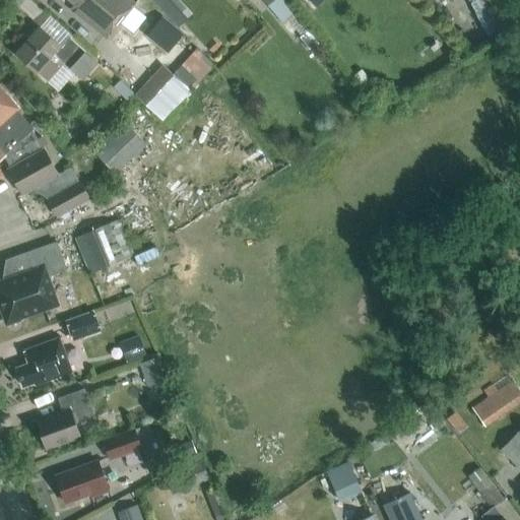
[(107,38),(135,3),(130,0),(69,0),(74,4),(71,8),(107,38)]
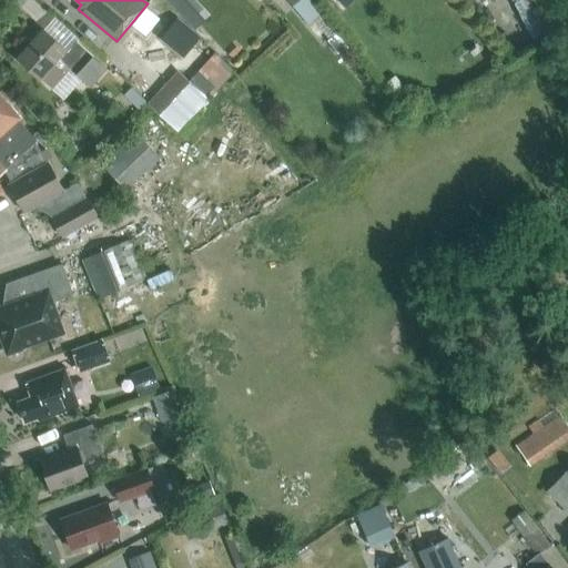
[(203,19),(185,0),(166,0),(193,29),(203,19)]
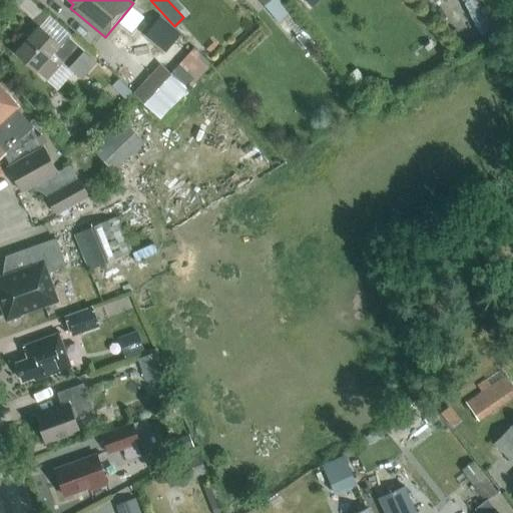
[(293,14),(280,0),(260,0),(281,24),(293,14)]
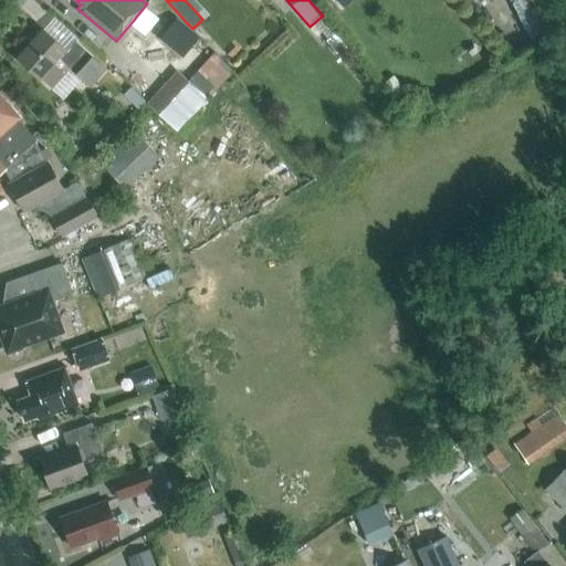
[(201,37),(177,18),(161,38),(186,56),(201,37)]
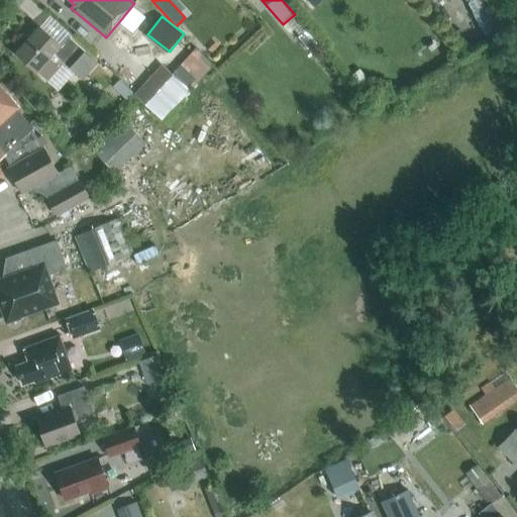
[(16,54),(36,72),(47,81),(64,62),(82,78),(96,61),(70,38),(63,47),(39,27),(16,54)]
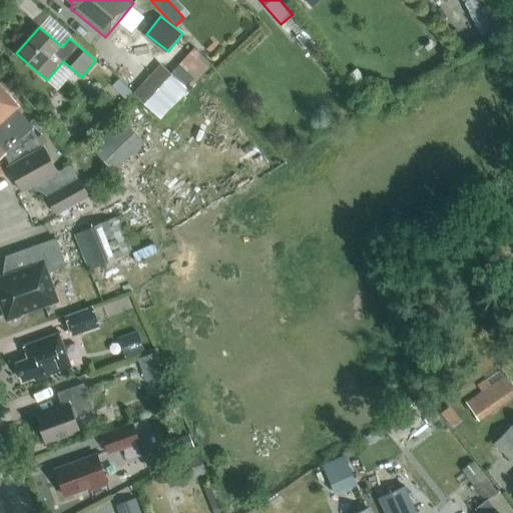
[(317,42),(306,30),(297,37),(307,50),(317,42)]
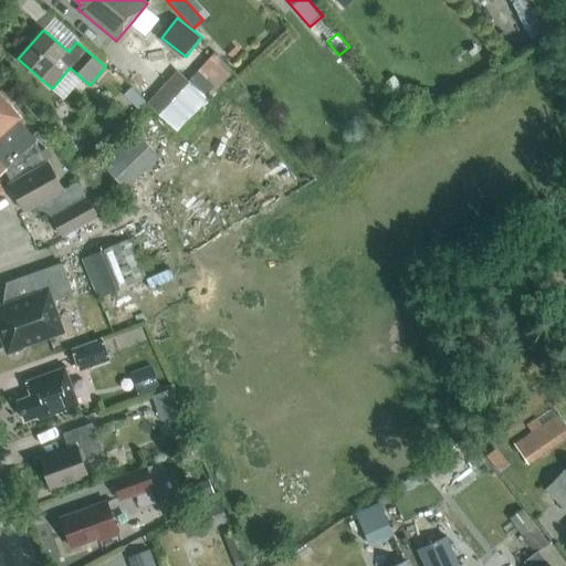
[(227,55),(231,60),(239,51),(236,48),(227,55)]
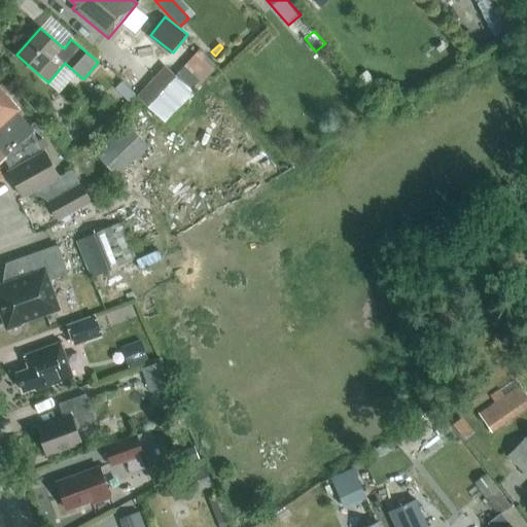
[(217,66),(200,49),(175,75),(166,66),(137,96),(165,121),(217,66)]
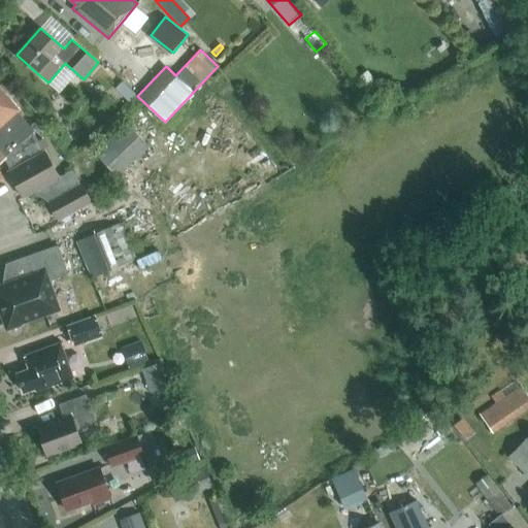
[(376,80),(370,72),(363,78),(368,86),(376,80)]
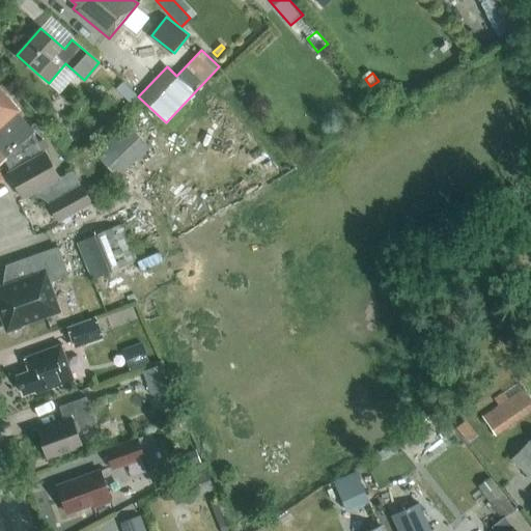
[(117,88),(131,102),(137,95),(123,82),(117,88)]
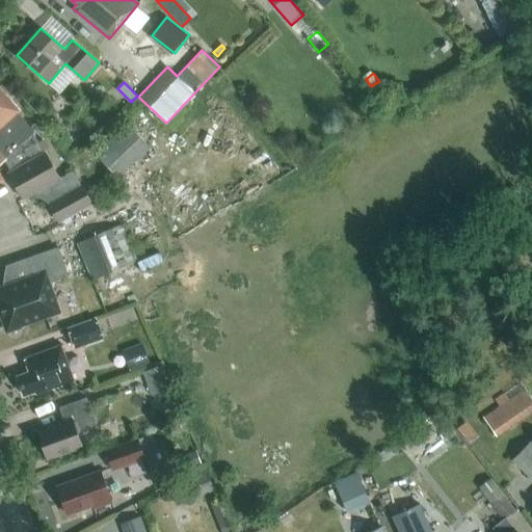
[(45,153),(33,133),(34,132),(17,111),(19,110),(0,88),(0,180),(3,177),(0,173),(0,163),(4,160),(10,171),(8,173),(23,198),(59,178),(45,152),(45,153)]
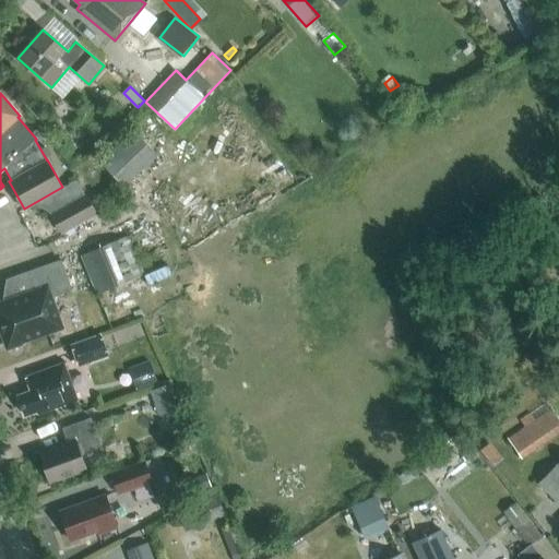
[(75,146),(64,129),(54,135),(64,153),(75,146)]
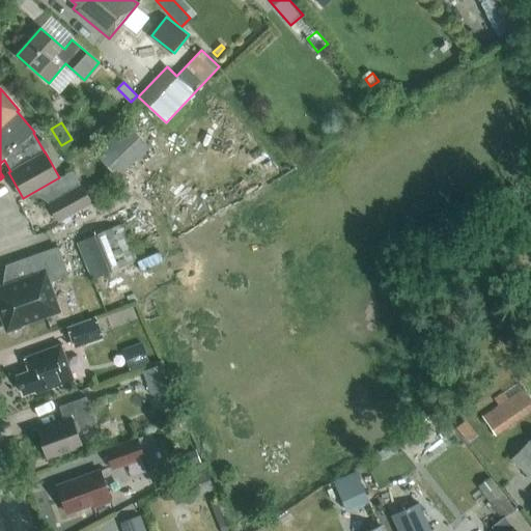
[(117,176),(149,146),(127,122),(94,152),(117,176)]
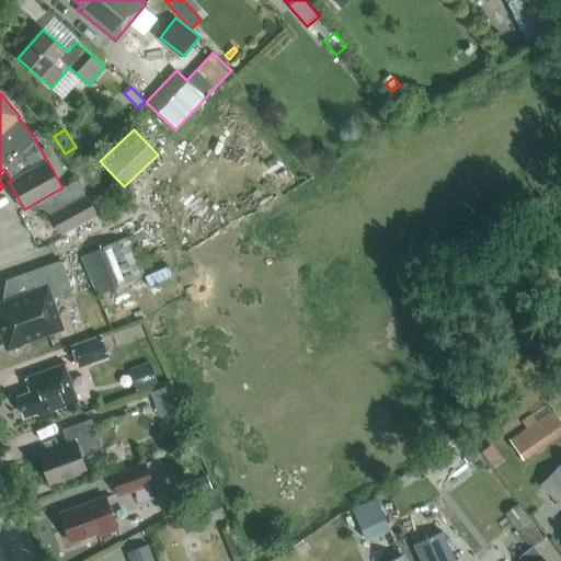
[(86,195),(52,215),(61,233),(96,215),(86,195)]
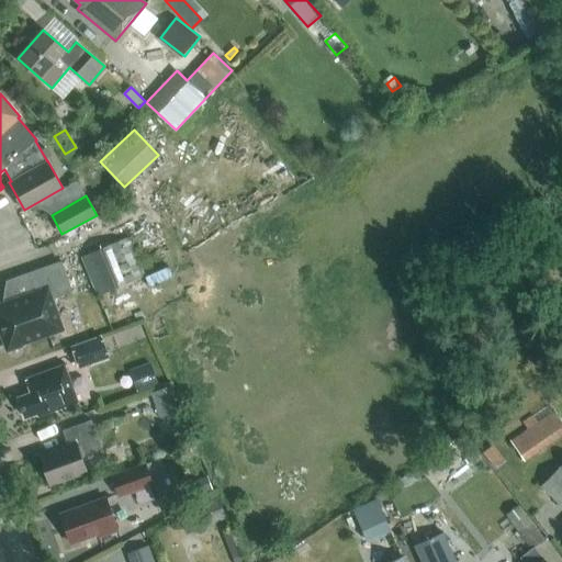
[(130,236),(81,257),(96,296),(146,274),(130,236)]
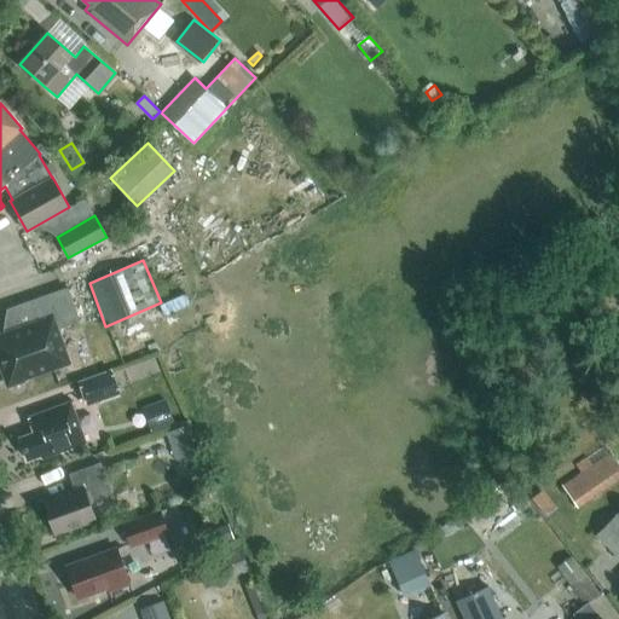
[(80,322),(68,287),(30,300),(38,323),(0,336),(0,354),(4,365),(1,365),(7,386),(24,380),(23,377),(67,362),(56,330),(80,322)]
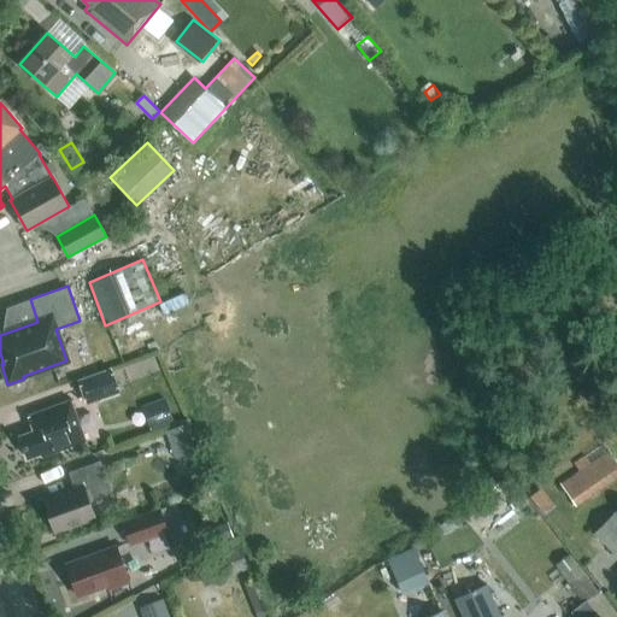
[(121,392),(111,368),(78,380),(87,404),(121,392)]
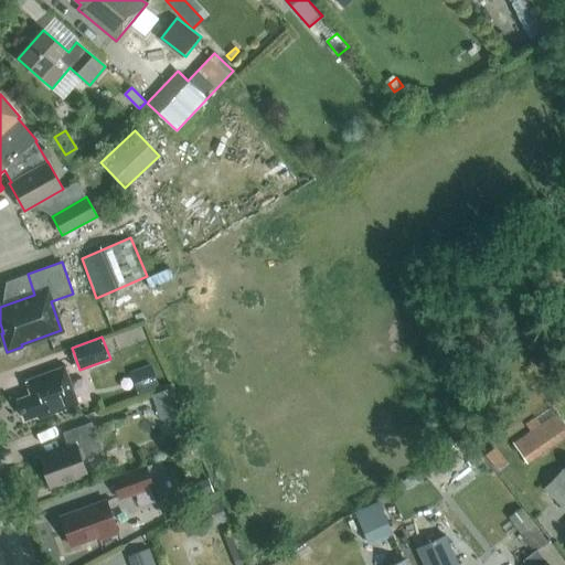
[(30,394),(18,400),(25,419),(38,415),(39,418),(78,404),(65,366),(25,381),(30,394)]
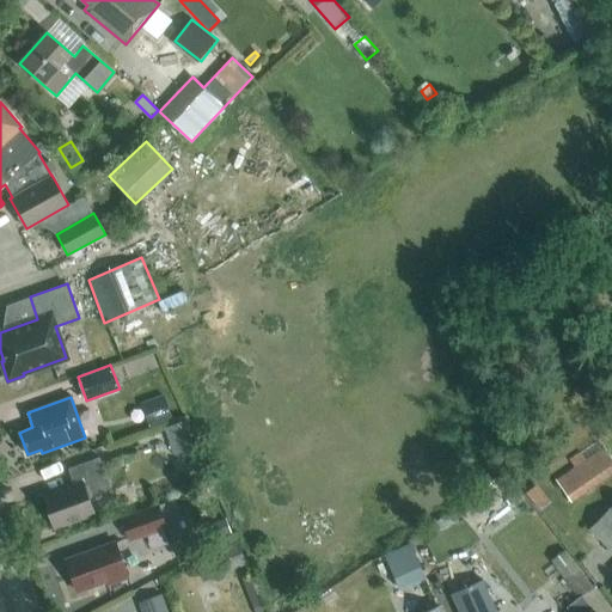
[(163,397),(140,405),(148,428),(171,420),(163,397)]
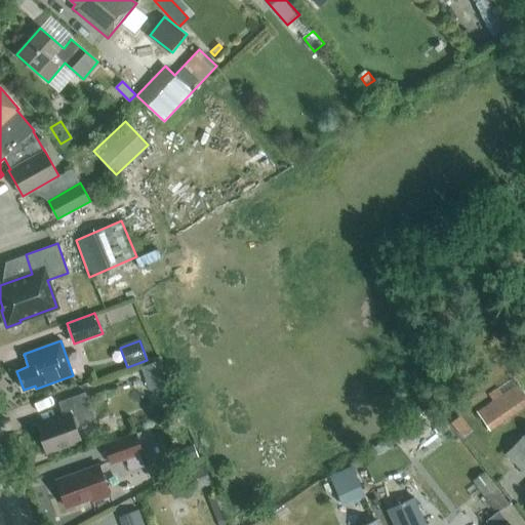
[(159,360),(140,367),(150,390),(168,382),(159,360)]
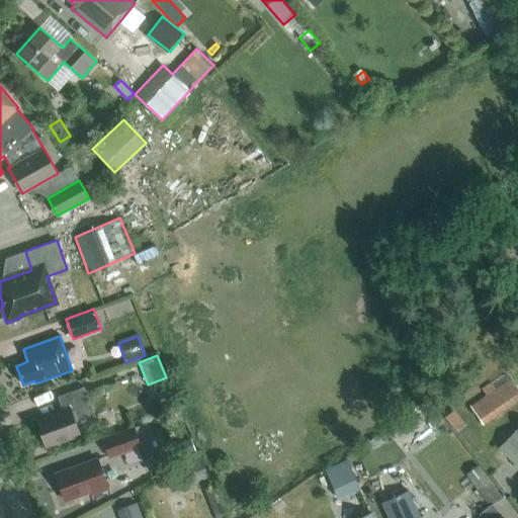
[(482,424),(517,399),(517,389),(511,378),(470,406),(482,424)]
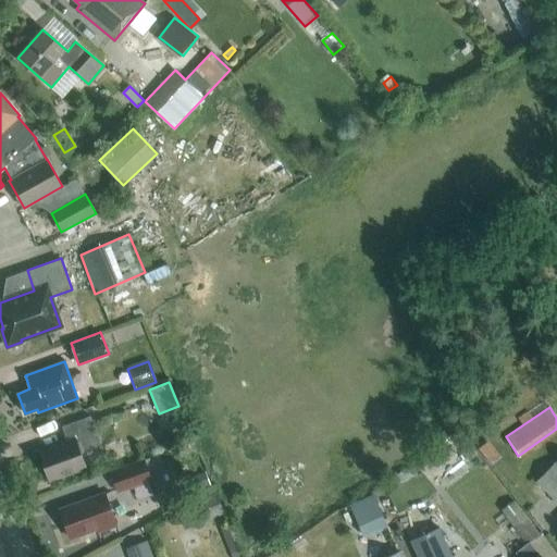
[(101,446),(97,433),(90,416),(62,426),(67,441),(38,452),(49,480),(86,467),(81,454),(101,446)]
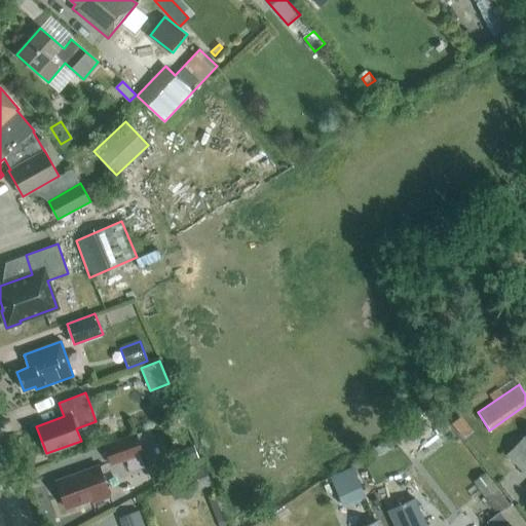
[(460,416),(451,423),(462,438),(472,430),(460,416)]
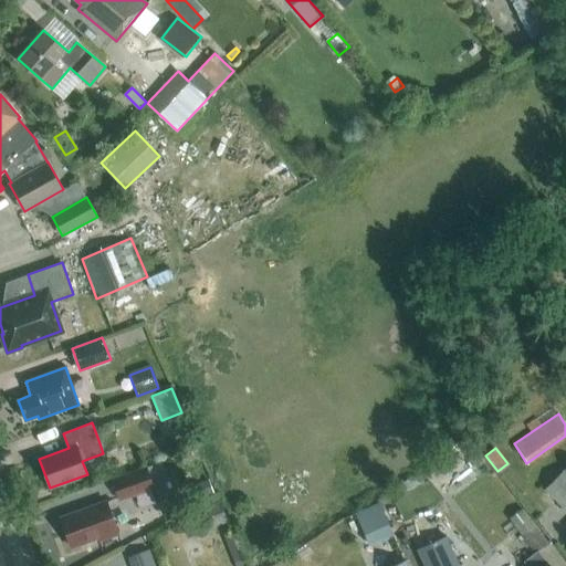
[(163,463),(149,468),(154,481),(167,477),(167,474),(163,463)]
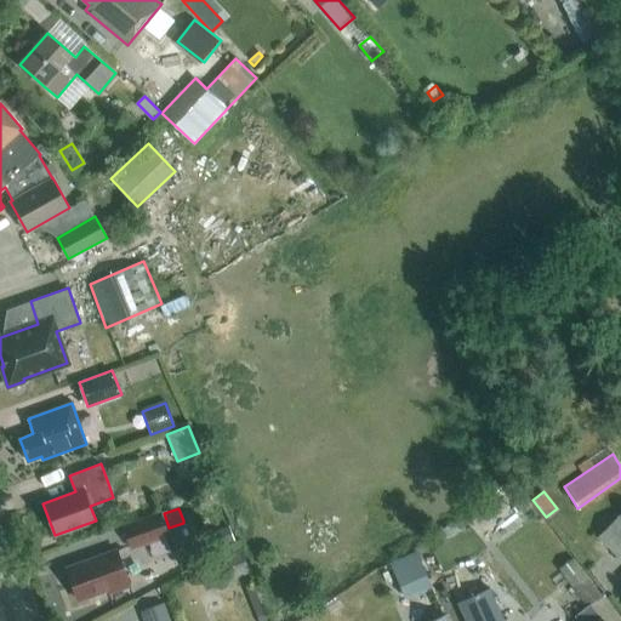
[(169,537),(165,527),(160,514),(124,527),(131,550),(169,537)]
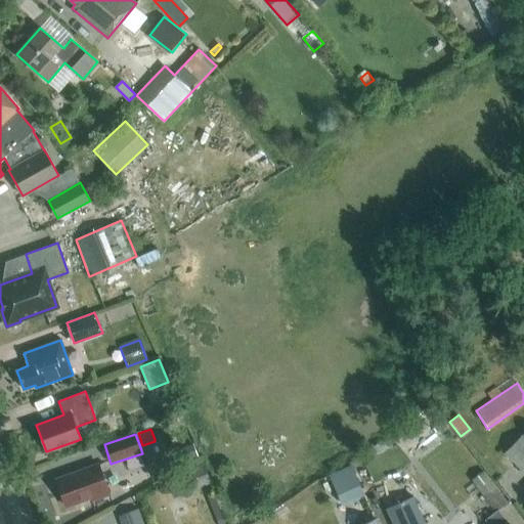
[(523,471),(523,437),(521,435),(504,453),(523,471)]
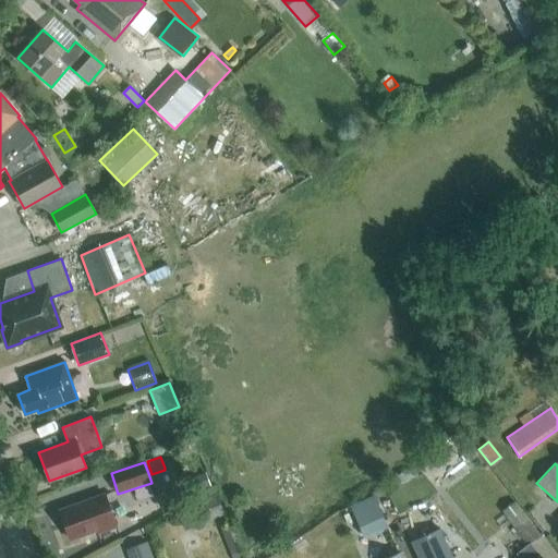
[(204,474),(189,480),(193,493),(209,487),(204,474)]
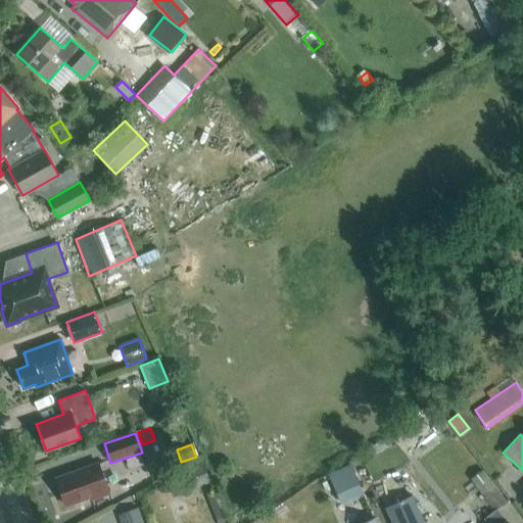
[(381,487),(408,478),(400,458),(374,468),(381,487)]
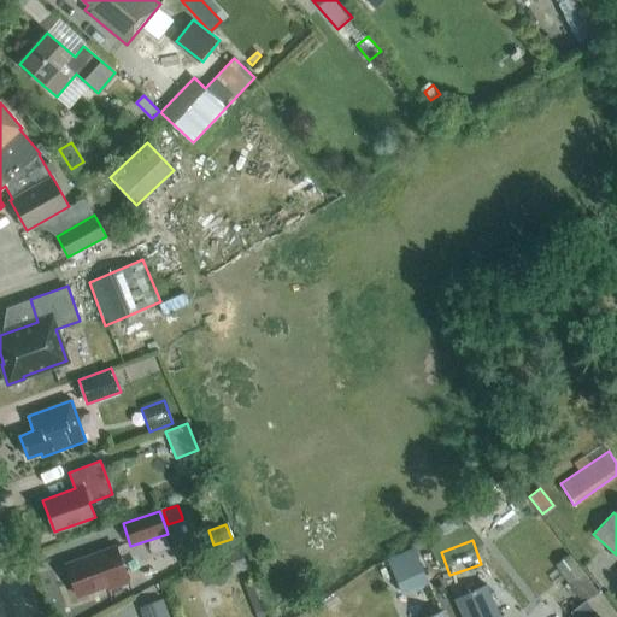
[(116,546),(66,564),(77,595),(107,586),(109,589),(129,582),(116,546)]
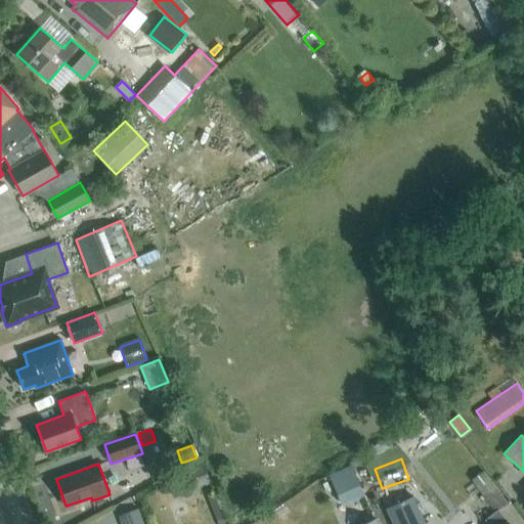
[(364,494),(351,464),(329,474),(342,505),(364,494)]
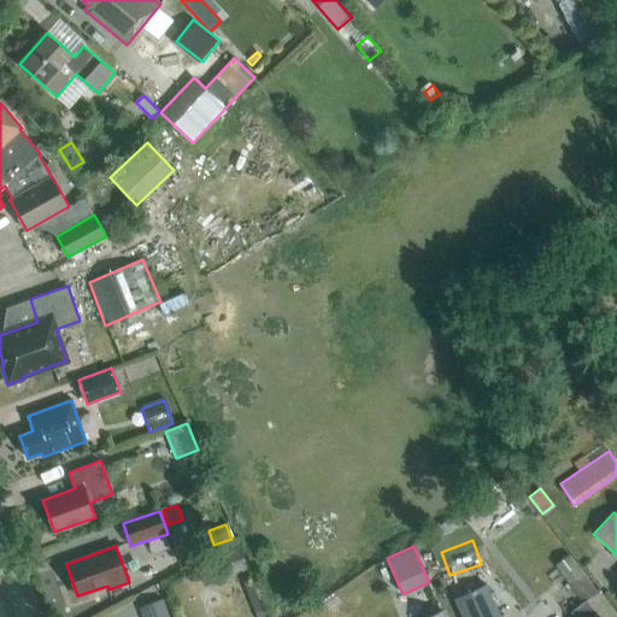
[(598,592),(583,574),(569,554),(556,565),(583,603),(571,612),(575,616),(600,616),(587,600),(598,592)]
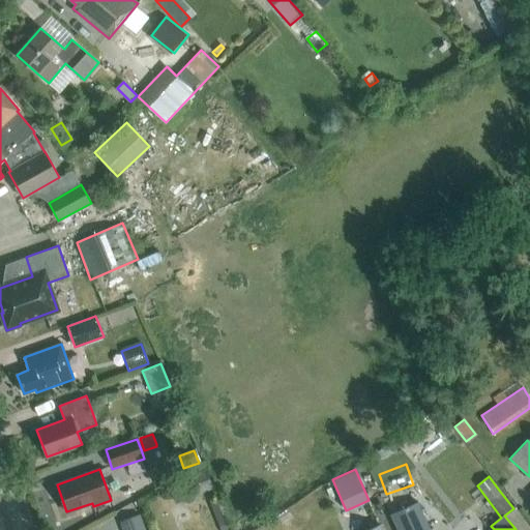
[(389,516),(395,529),(430,529),(418,502),(389,516)]
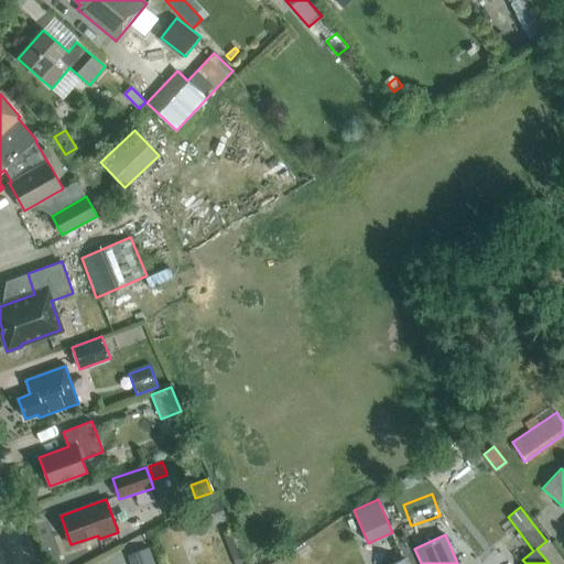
[(154,563),(149,548),(132,554),(136,563),(154,563)]
